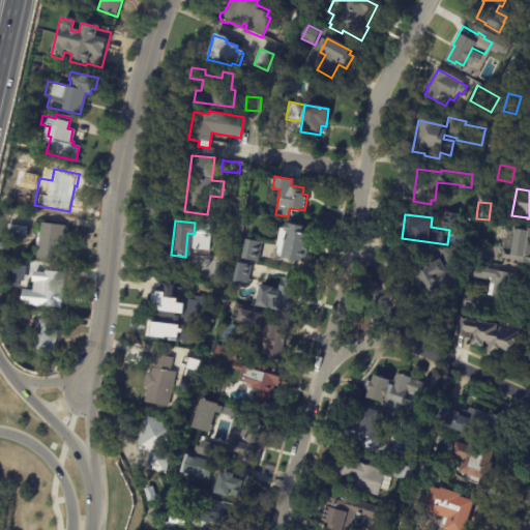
[(64,227),(63,234),(66,235),(64,253),(60,253),(59,261),(34,258),(35,247),(34,247),(36,232),(37,232),(39,223),(64,227)]
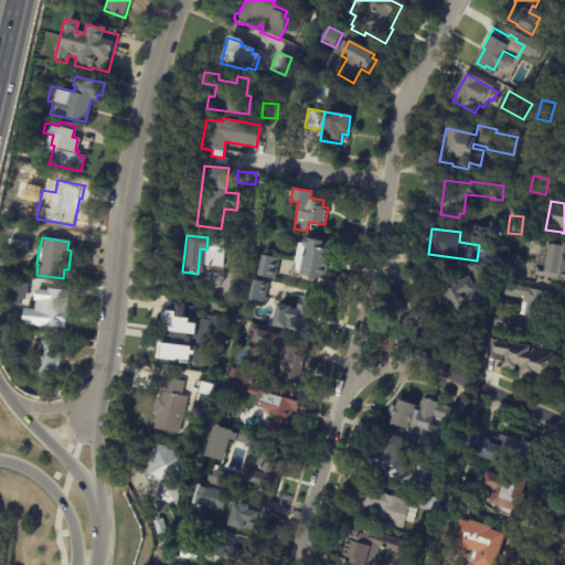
[(12,240),(28,242),(24,255),(19,254),(18,260),(3,258),(7,238),(12,240)]
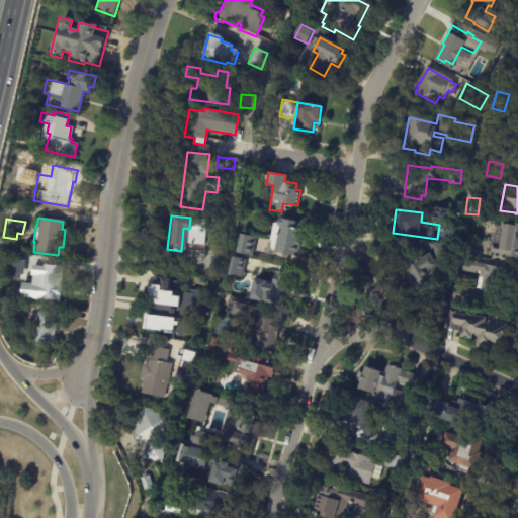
[(307,242),(306,247),(300,247),(299,256),(271,252),(273,242),(272,242),(275,222),(279,222),(279,219),(301,222),(300,229),(305,230),(303,240),(307,241),(307,242)]
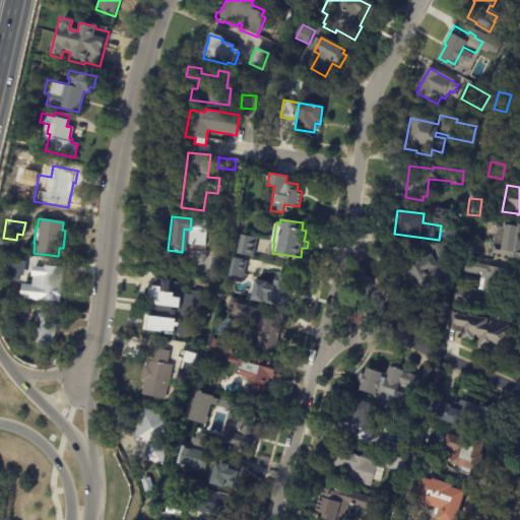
[(519,258),(492,253),(493,244),(491,243),(494,225),(502,226),(504,220),(519,222),(519,258)]
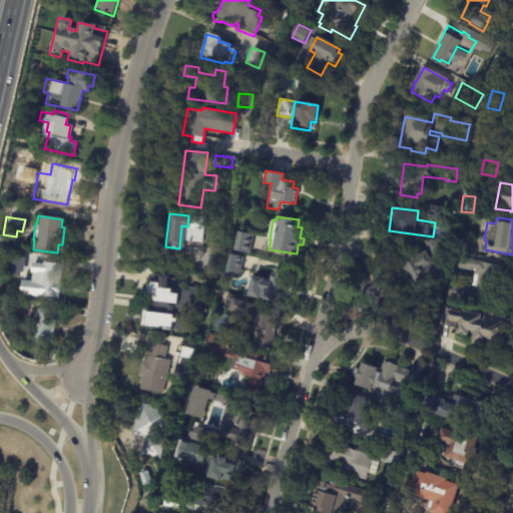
[(251,235),(248,252),(232,249),(235,231),(252,234),(251,235)]
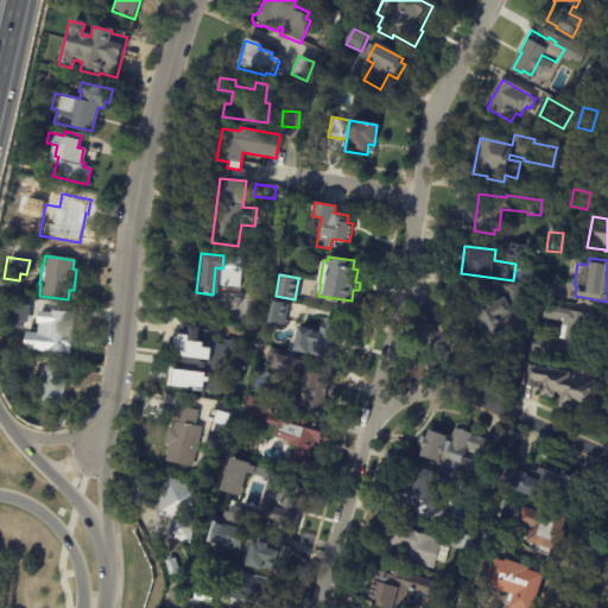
[(556,285),(555,297),(544,296),(545,282),(549,282),(549,284),(556,285)]
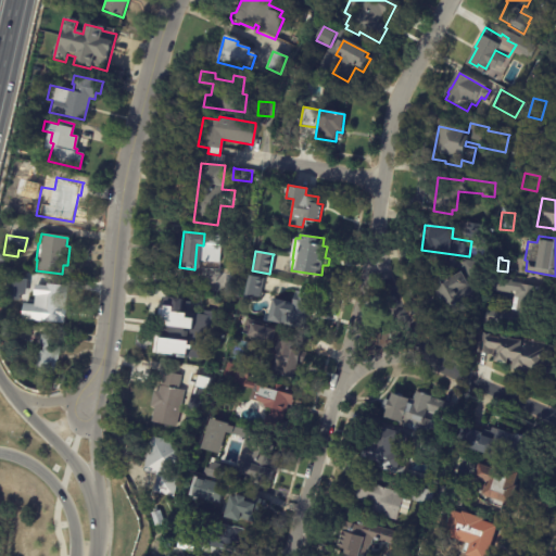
[(441,299),(431,281),(449,272),(452,276),(460,272),(463,260),(487,264),(482,286),(467,282),(474,294),(446,310),(441,299)]
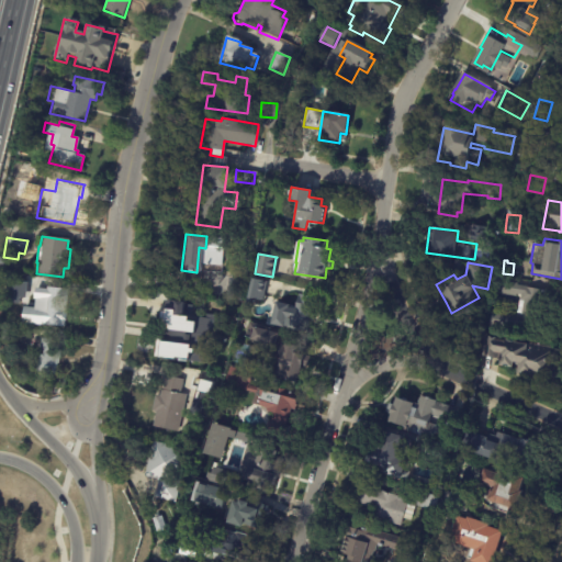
[(267,282),(262,301),(251,299),(251,302),(245,301),(250,278),(267,282)]
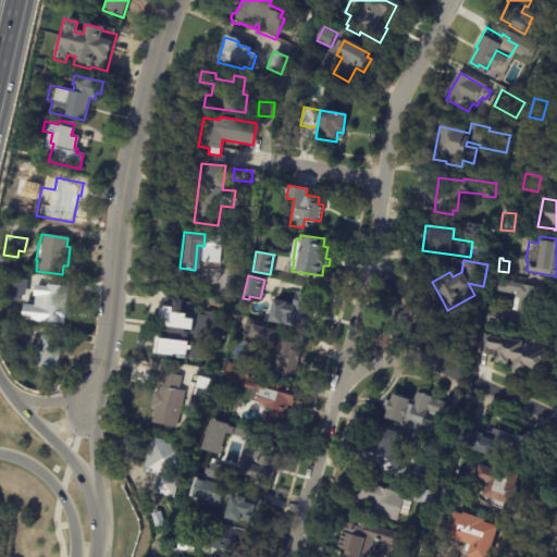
[(510,308),(517,309),(518,298),(515,298),(516,295),(490,289),(492,277),(512,281),(512,283),(546,288),(540,331),(517,326),(516,333),(483,327),(486,308),(509,311),(510,308)]
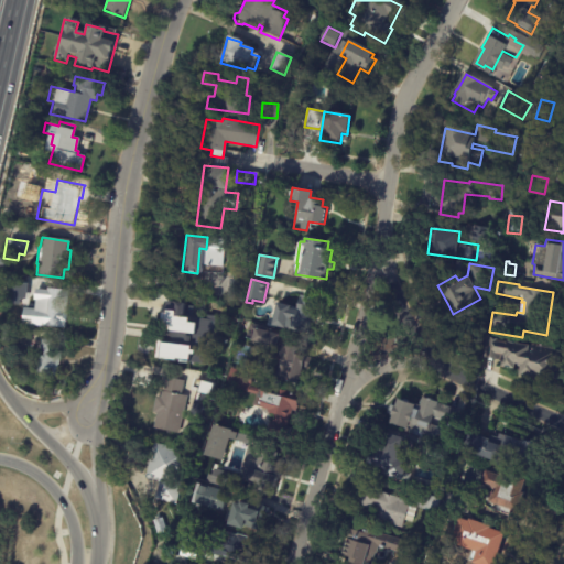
[(14,282),(25,283),(24,299),(21,299),(20,305),(9,303),(11,282),(14,282)]
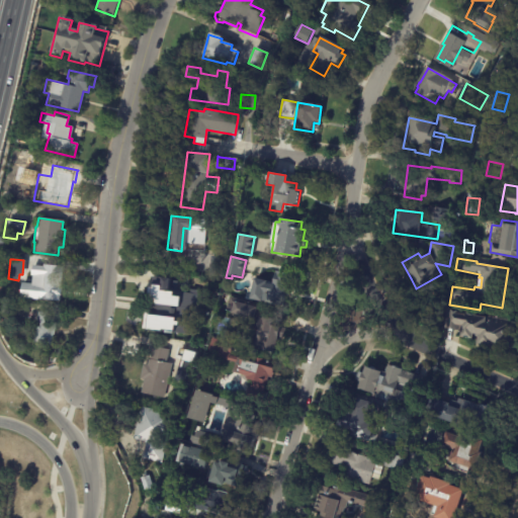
[(63,268),(60,301),(19,297),(21,283),(31,283),(31,275),(30,275),(31,265),(42,266),(42,264),(63,266),(63,268)]
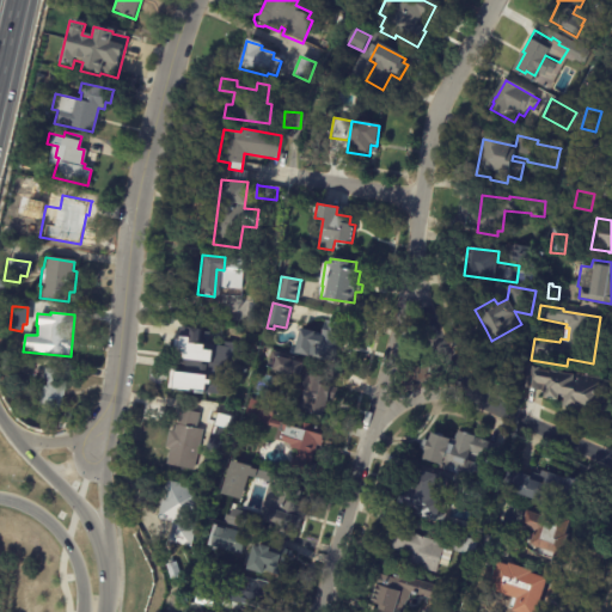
[(344,326),(342,342),(344,343),(342,352),(338,350),(335,363),(297,354),(303,329),(317,332),(316,335),(325,337),(326,336),(324,336),(328,320),(346,325),(344,326)]
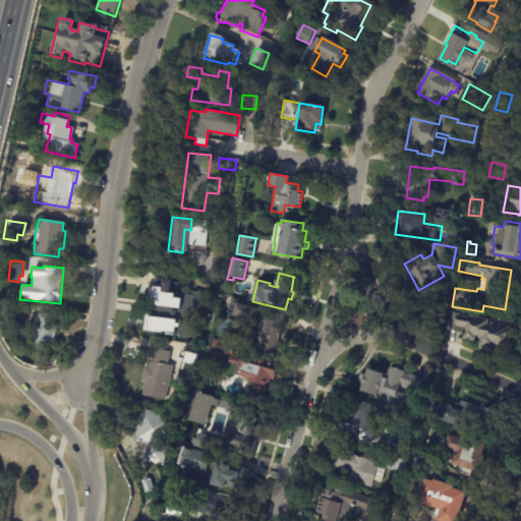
[(163,278),(186,281),(183,304),(178,304),(178,308),(180,309),(179,321),(176,321),(174,337),(147,334),(148,326),(143,325),(147,298),(158,300),(161,278),(163,278)]
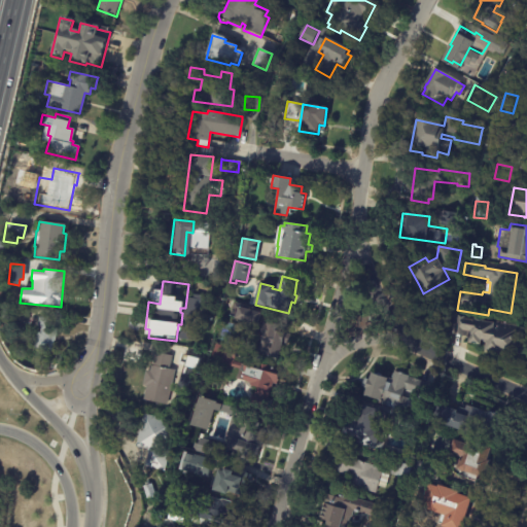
[(261,311),(257,324),(235,318),(236,317),(232,316),(236,303),(261,310),(261,311)]
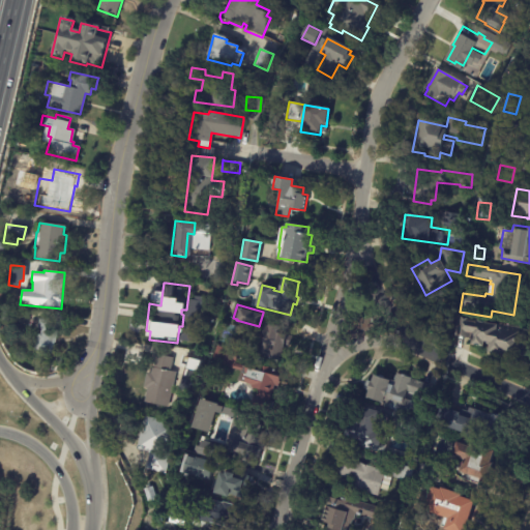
[(15,312),(15,323),(1,322),(2,308),(16,310),(15,312)]
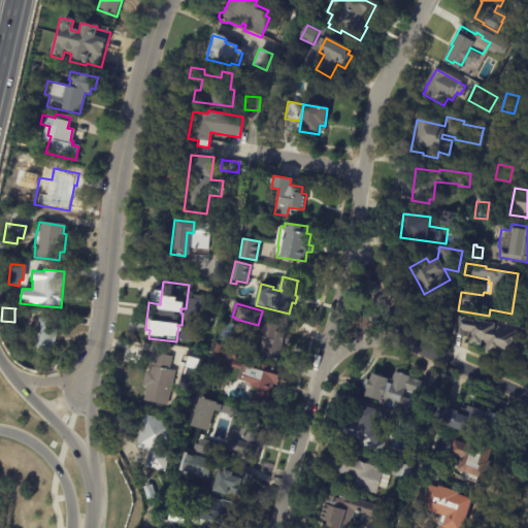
[(487,351),(485,351),(486,343),(483,343),(482,345),(469,342),(470,337),(453,334),(457,315),(527,328),(521,360),(501,357),(502,354),(487,351)]
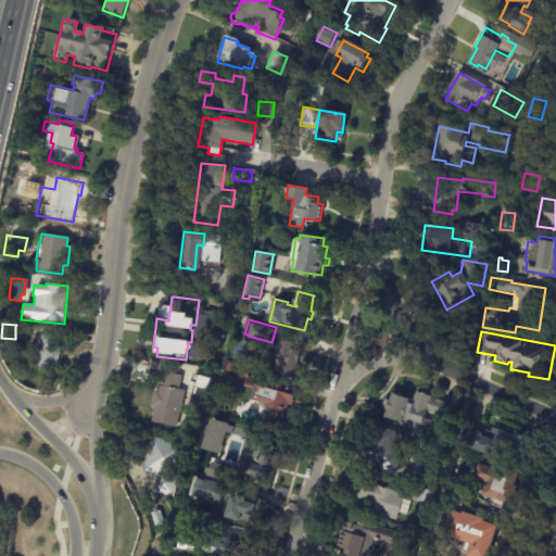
[(60,340),(55,371),(36,368),(42,335),(61,338),(60,340)]
